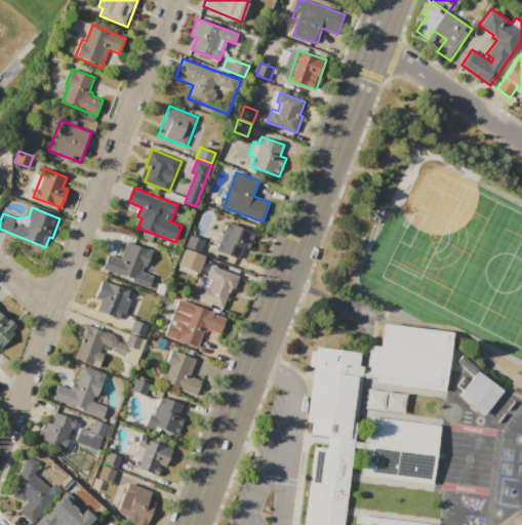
[(229,221),(257,232),(250,250),(244,248),(240,258),(218,251),(229,221)]
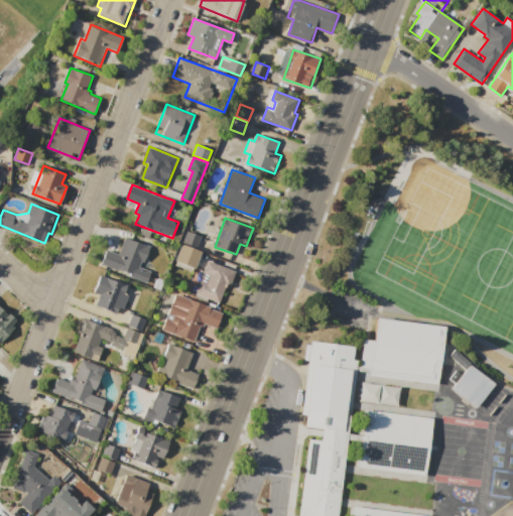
[(102,263),(108,249),(120,254),(126,237),(151,246),(145,262),(142,261),(140,266),(152,271),(148,283),(130,276),(131,273),(120,269),(120,270),(102,263)]
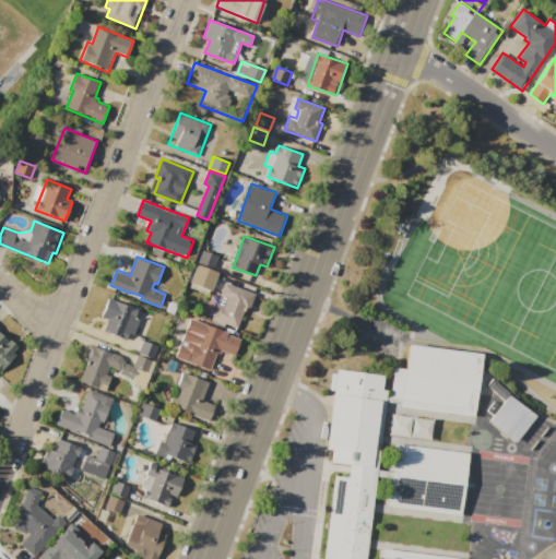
[(199,264),(220,272),(213,290),(192,283),(199,264)]
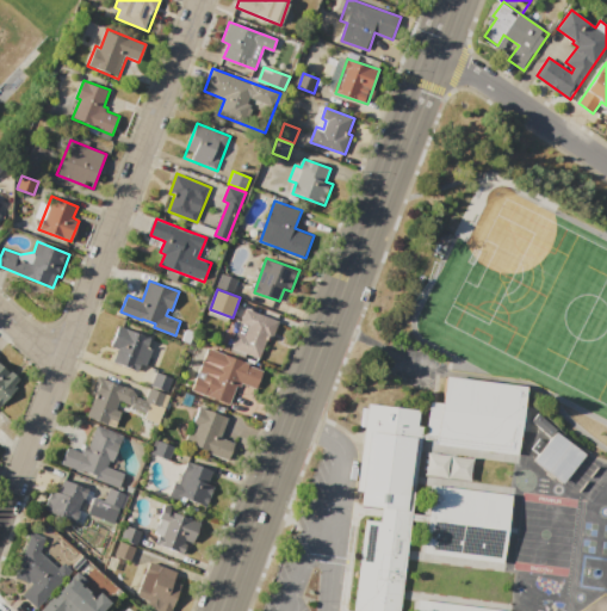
[(248,309),(283,321),(276,339),(271,337),(262,359),(234,349),(240,332),(246,334),(249,326),(242,323),(248,309)]
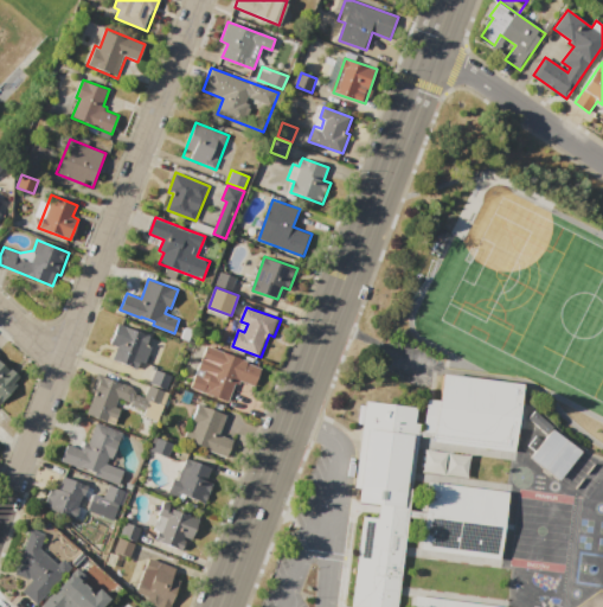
[(119,325),(154,338),(142,370),(113,359),(119,346),(111,344),(119,325)]
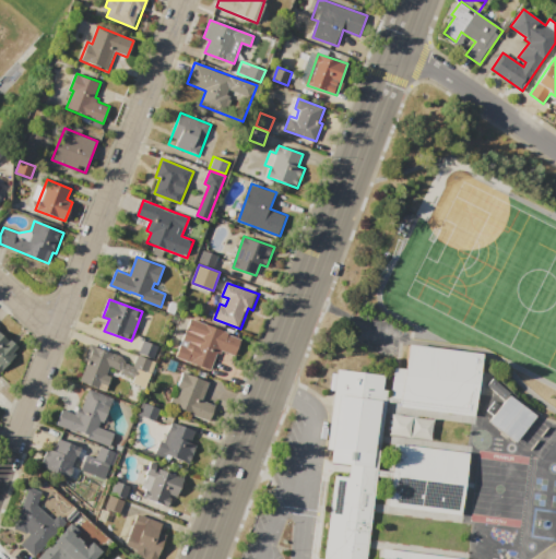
[(192,319),(229,332),(229,334),(243,340),(236,356),(223,351),(222,354),(219,352),(212,370),(178,357),(192,319)]
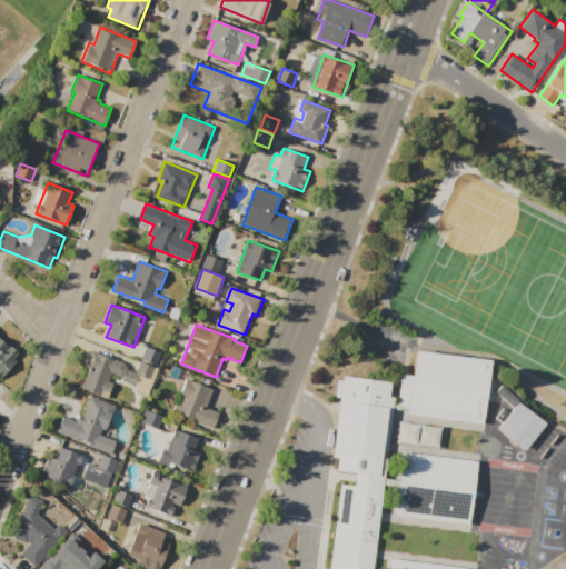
[(0,337),(21,357),(1,379),(0,378),(0,337)]
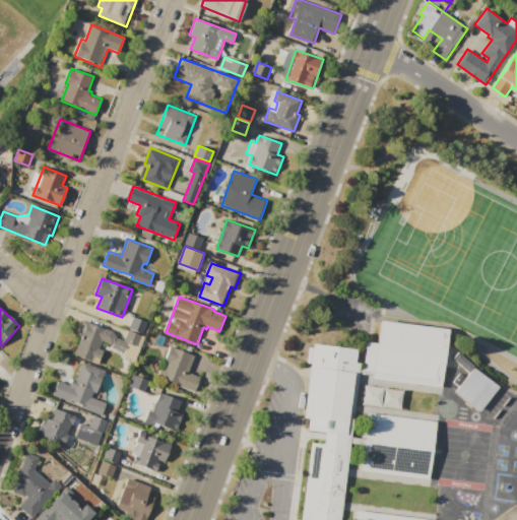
[(133,317),(147,322),(142,333),(129,328),(133,317)]
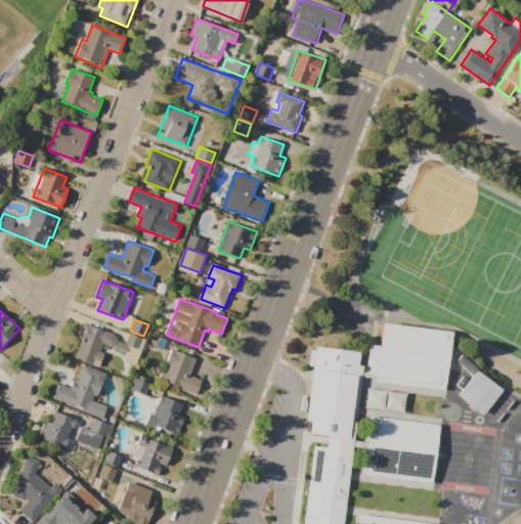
[(383,322),(453,332),(446,391),(375,382),(376,373),(365,372),(370,343),(380,345),(383,322)]
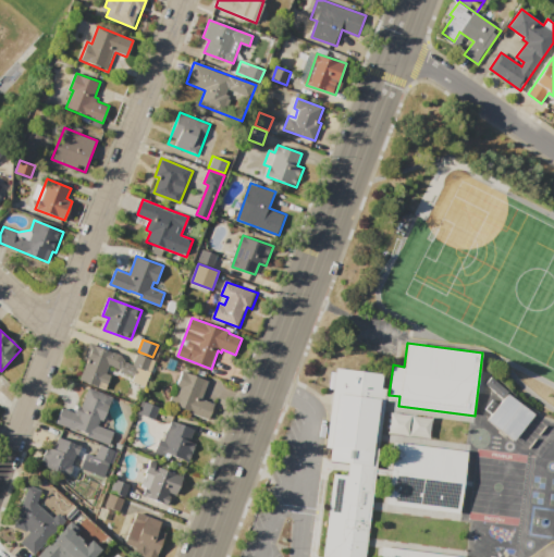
[(138,367),(134,378),(119,371),(120,369),(110,366),(107,373),(113,375),(108,392),(81,381),(94,345),(126,358),(125,361),(134,366),(138,354),(152,359),(148,371),(138,367)]
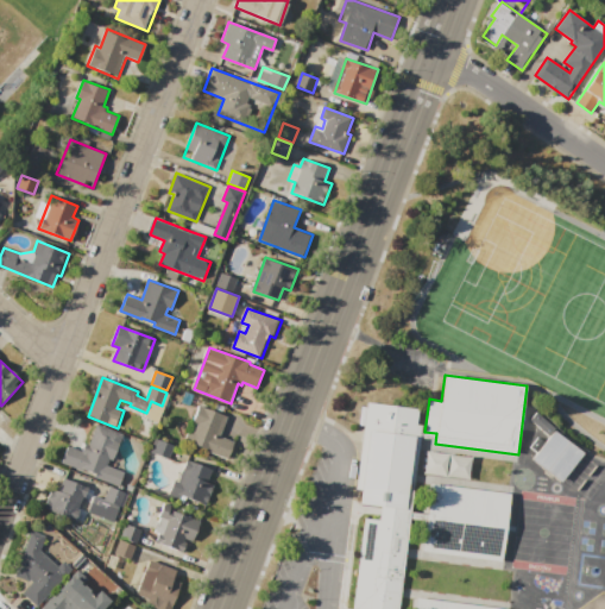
[(365,402),(420,408),(418,425),(422,425),(399,608),(351,608),(363,516),(384,519),(385,506),(361,502),(363,490),(354,490),(365,402)]
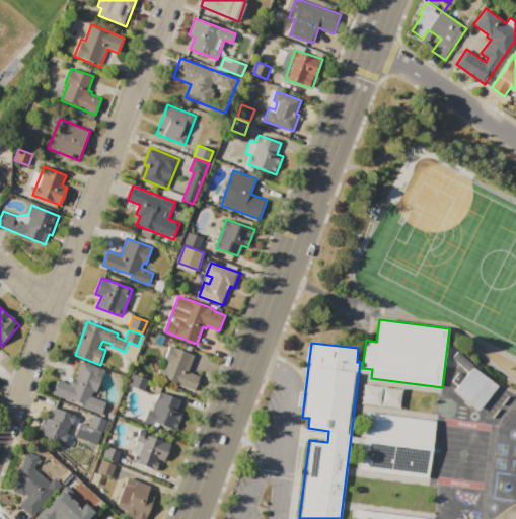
[(171,346),(196,354),(189,372),(203,377),(198,390),(157,376),(161,367),(163,368),(171,346)]
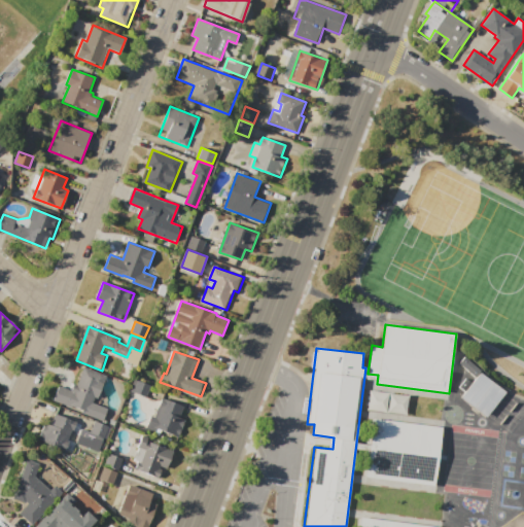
[(53,400),(59,386),(70,390),(73,382),(77,384),(83,365),(107,375),(96,403),(107,409),(103,420),(90,415),(53,400)]
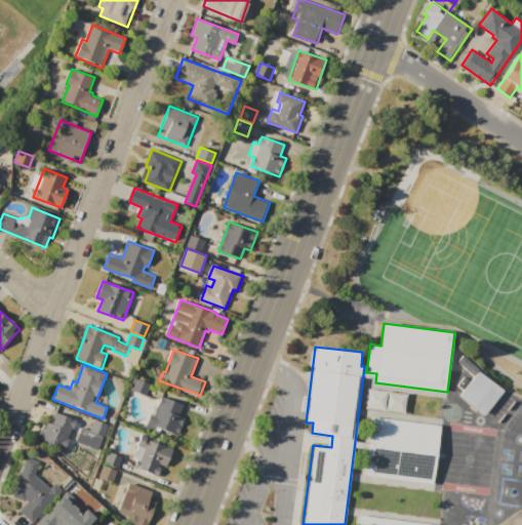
[(478,371),(519,401),(499,427),(459,396),(478,371)]
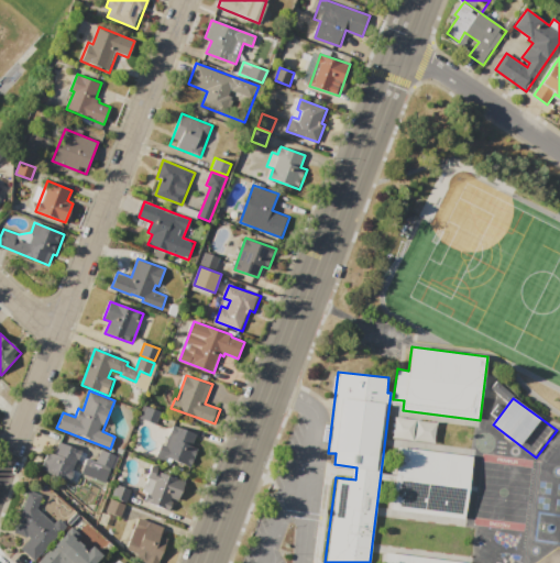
[(144,405),(162,411),(157,424),(140,418),(144,405)]
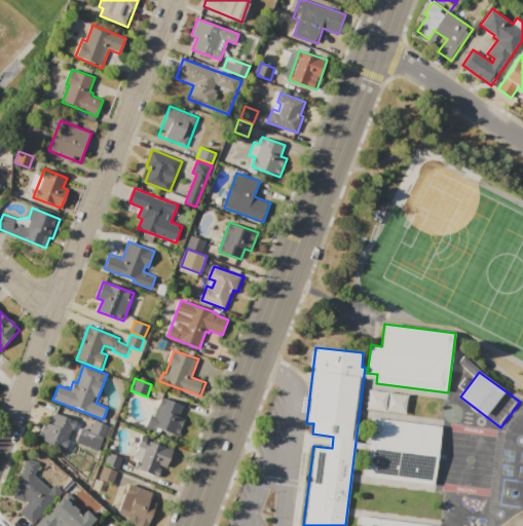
[(407,393),(369,389),(367,409),(406,413),(407,393)]
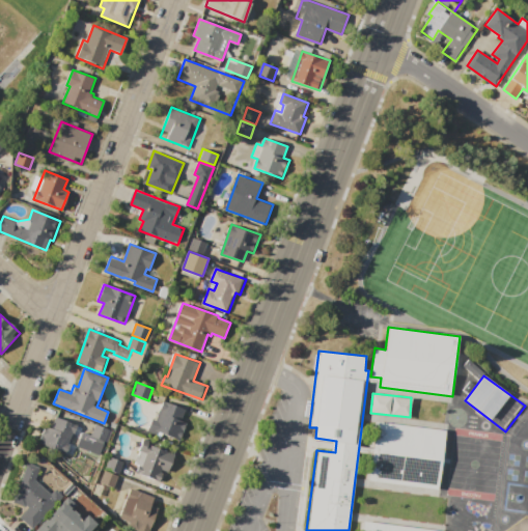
[(149,415),(144,429),(156,435),(158,429),(179,440),(186,420),(179,417),(185,409),(161,400),(155,418),(149,415)]
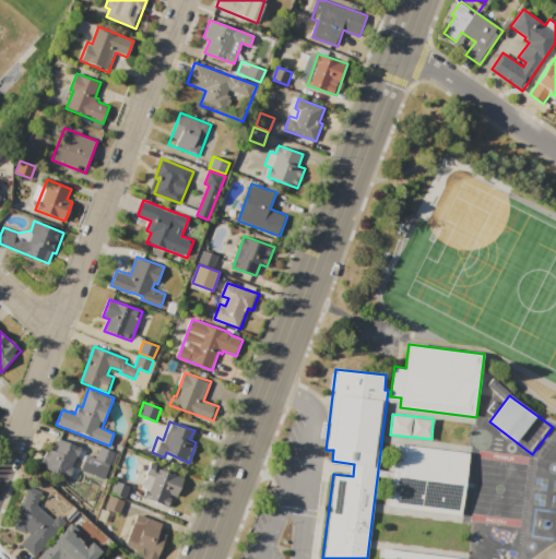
[(69,475),(42,465),(52,437),(80,447),(69,475)]
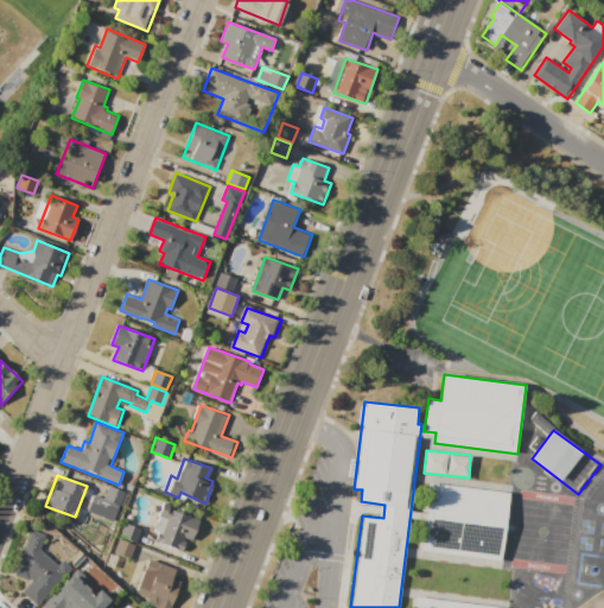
[(433,482),(512,492),(503,559),(425,550),(433,482)]
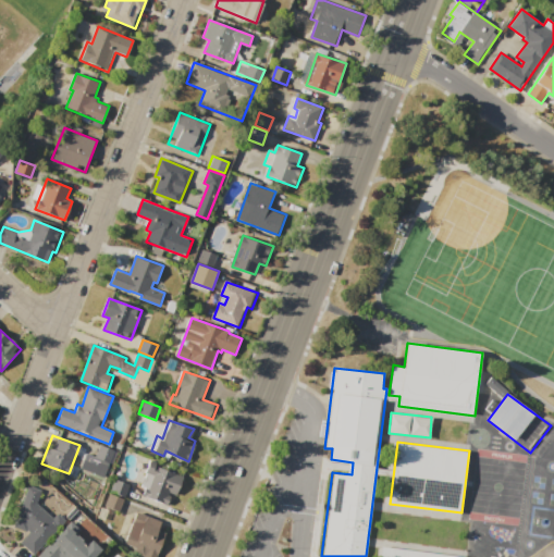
[(97,457),(101,445),(114,450),(110,462),(97,457)]
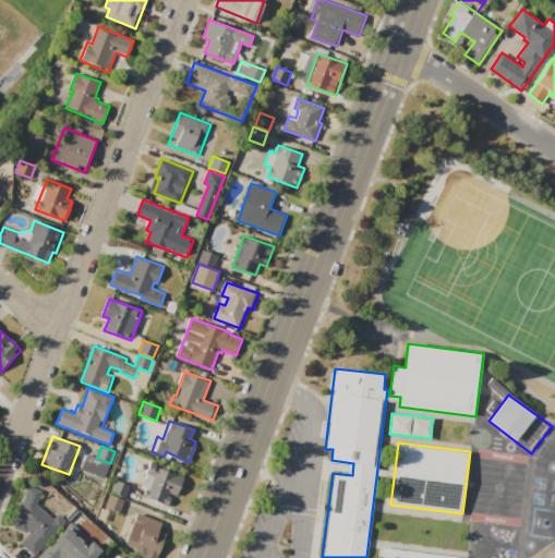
[(149,464),(184,476),(178,495),(172,494),(168,506),(143,497),(146,489),(142,487),(149,464)]
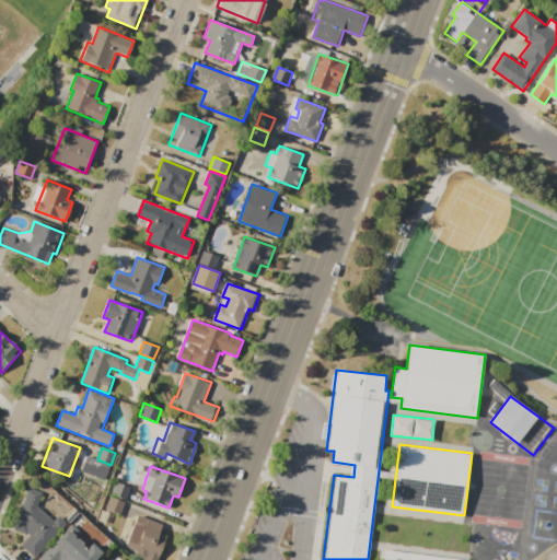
[(35,558),(67,524),(59,515),(55,521),(38,505),(41,497),(45,488),(31,482),(14,529),(27,535),(28,533),(31,535),(21,545),(35,558)]
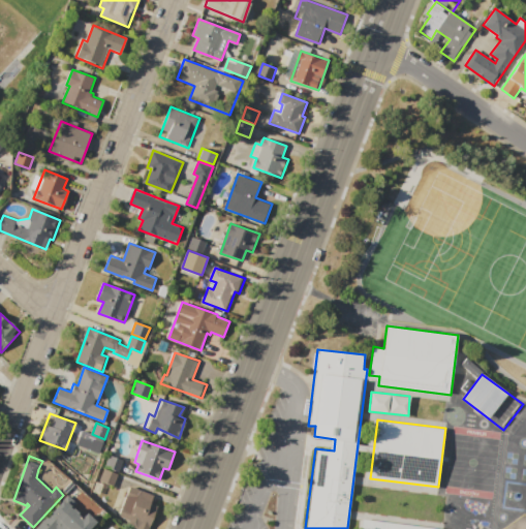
[(111,456),(124,460),(120,472),(106,467),(111,456)]
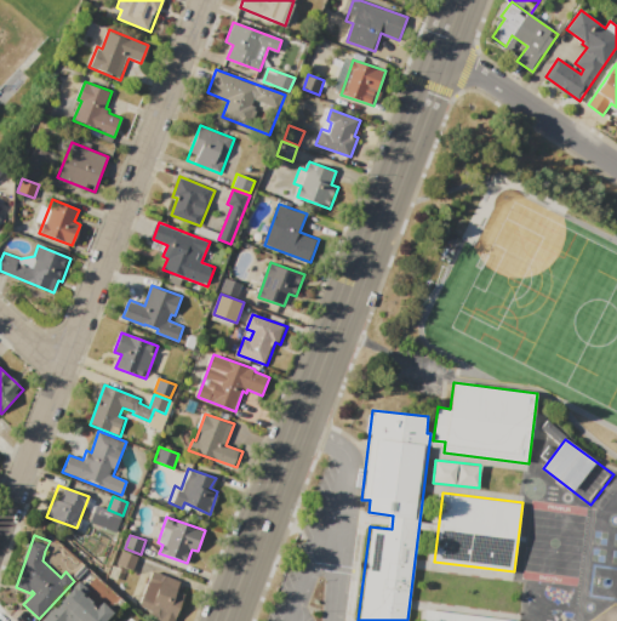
[(124,551),(140,557),(135,571),(118,565),(124,551)]
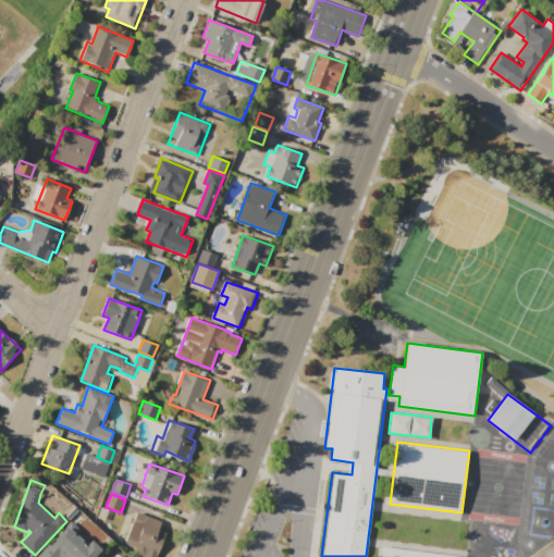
[(137,511),(162,521),(160,529),(169,532),(159,556),(142,556),(133,554),(136,547),(126,543),(137,511)]
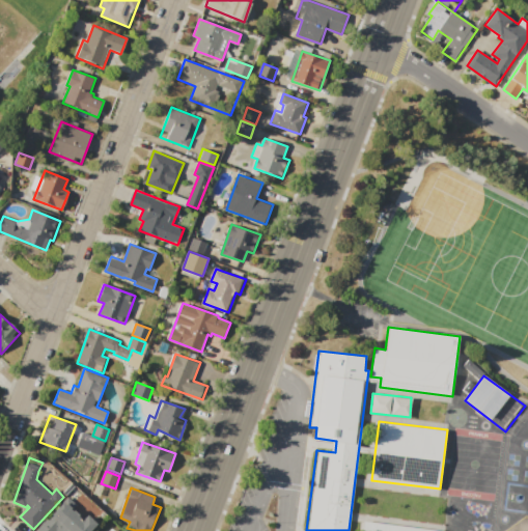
[(33,530),(67,496),(78,505),(74,509),(83,519),(87,514),(98,524),(90,530),(33,530)]
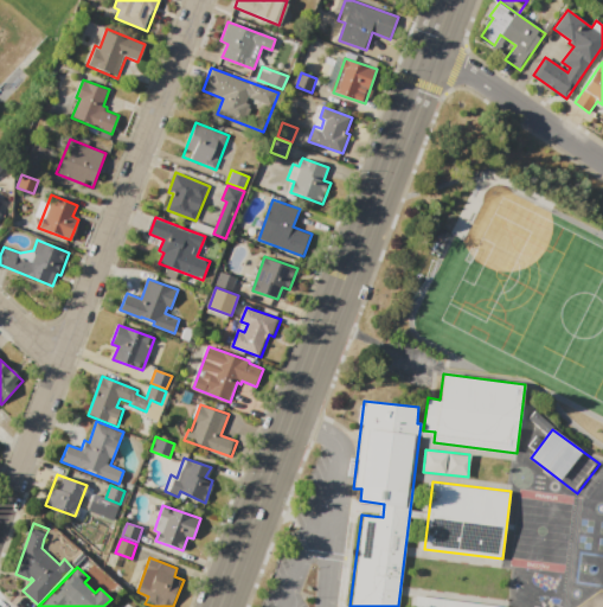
[(412,606),(415,595),(508,606),(412,606)]
